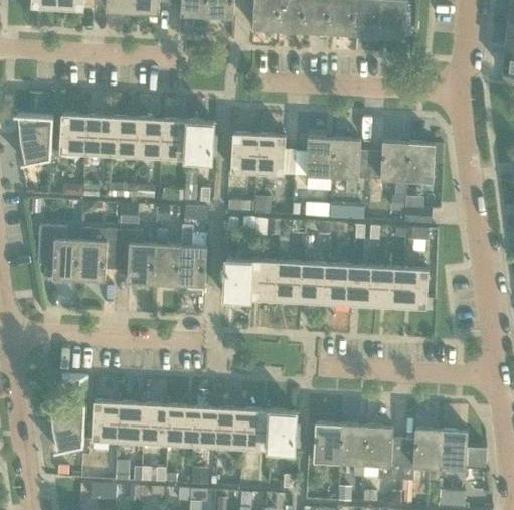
[(30,0),(30,9),(56,10),(56,0),(30,0)]
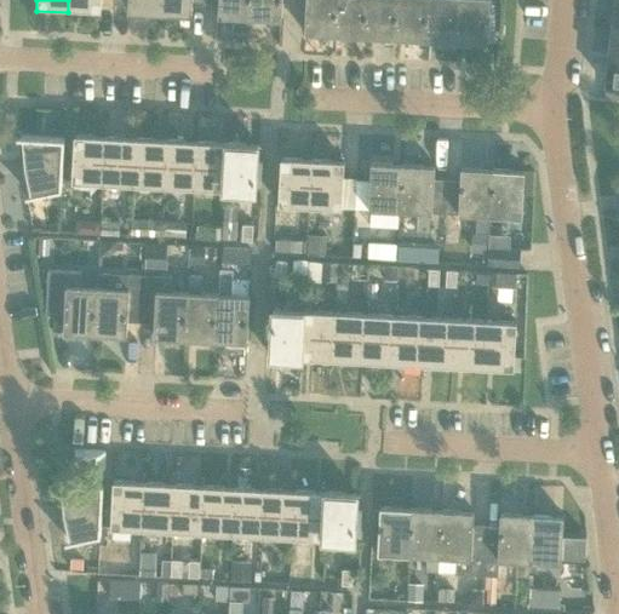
[(68,0),(68,12),(99,15),(99,0),(68,0)]
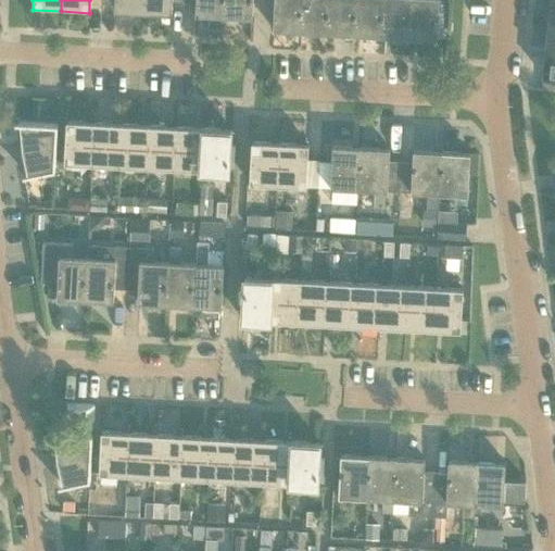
[(115,14),(115,0),(101,0),(102,0),(114,1),(113,14),(115,14)]
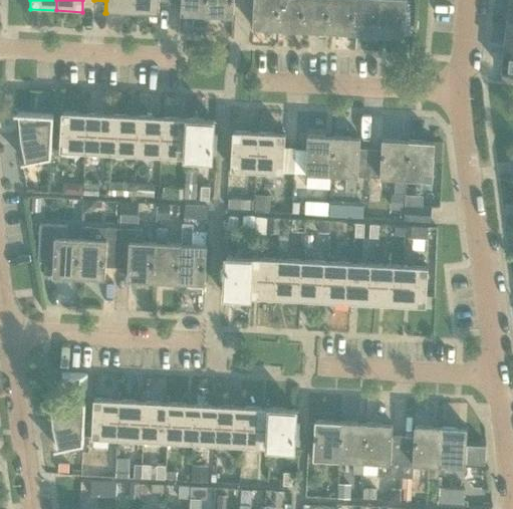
[(106,0),(106,13),(131,14),(132,0),(106,0)]
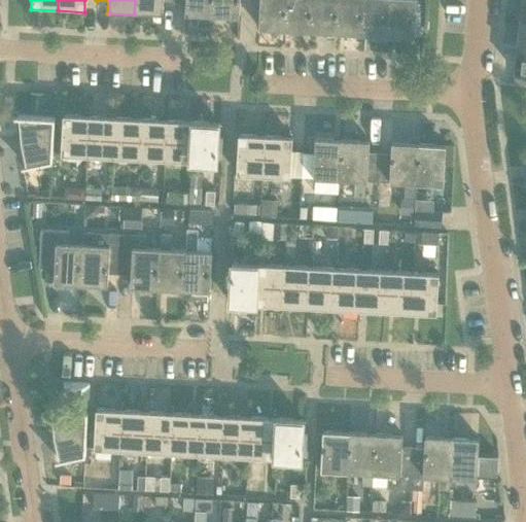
[(173,4),(173,0),(135,0),(134,14),(161,15),(162,3),(173,4)]
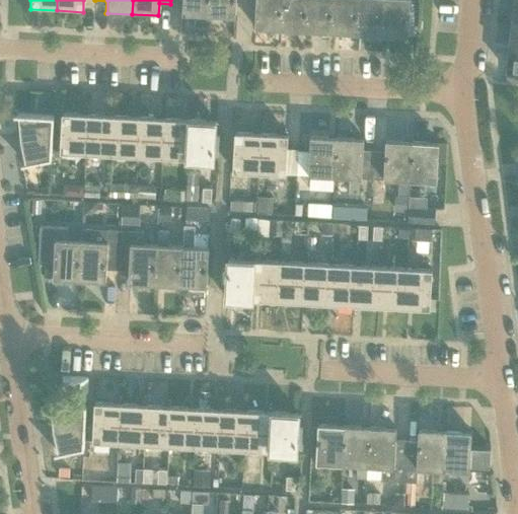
[(170,0),(170,4),(181,5),(181,17),(208,18),(208,0),(170,0)]
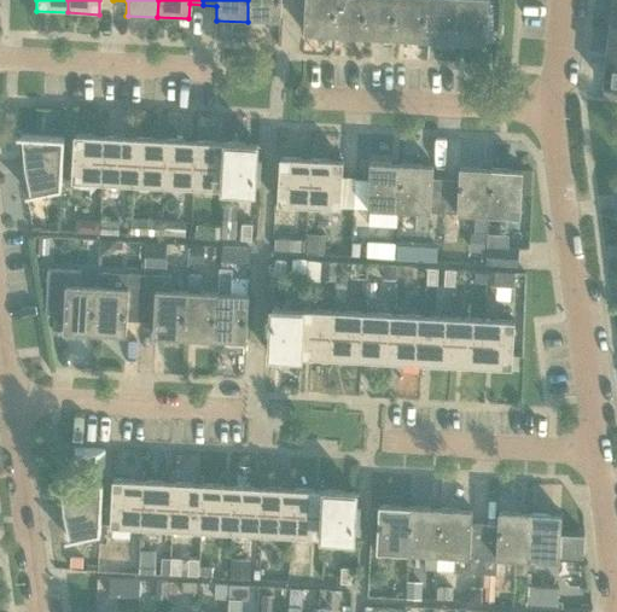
[(279,0),(248,0),(248,22),(279,23),(279,0)]
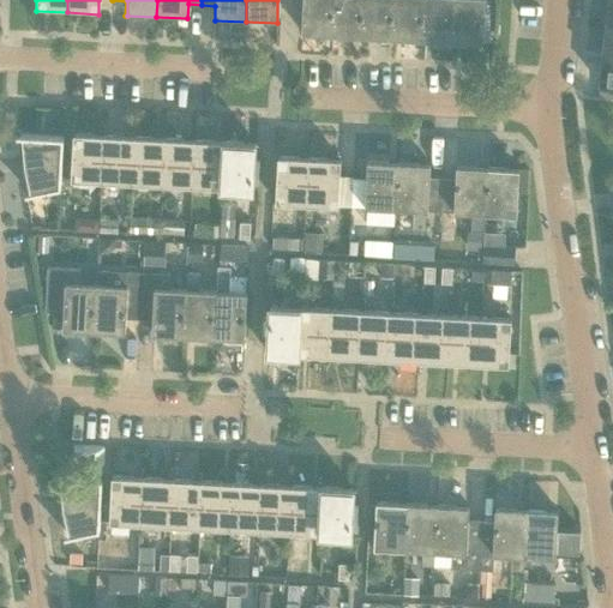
[(301,0),(300,37),(331,38),(332,0),(301,0)]
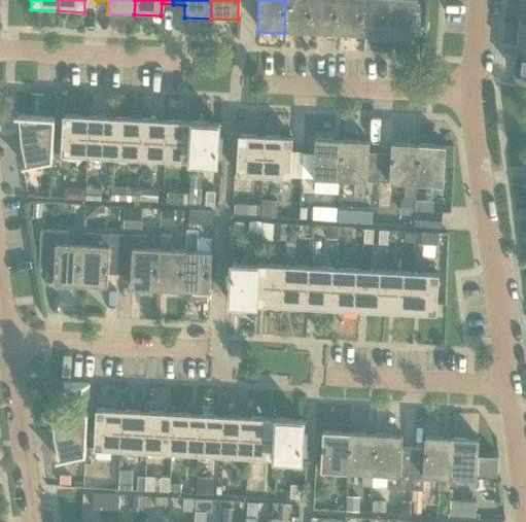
[(285,0),(284,33),(310,34),(311,0),(285,0)]
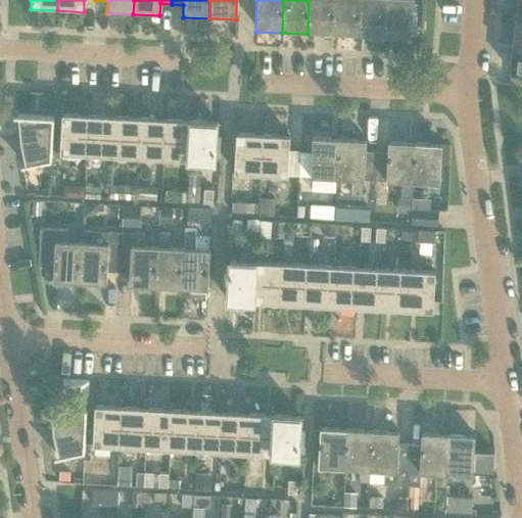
[(309,0),(307,34),(333,36),(334,0),(309,0)]
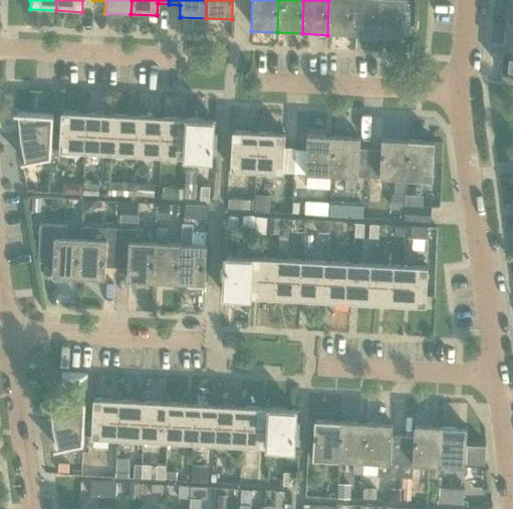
[(328,0),(327,35),(352,36),(353,0),(328,0)]
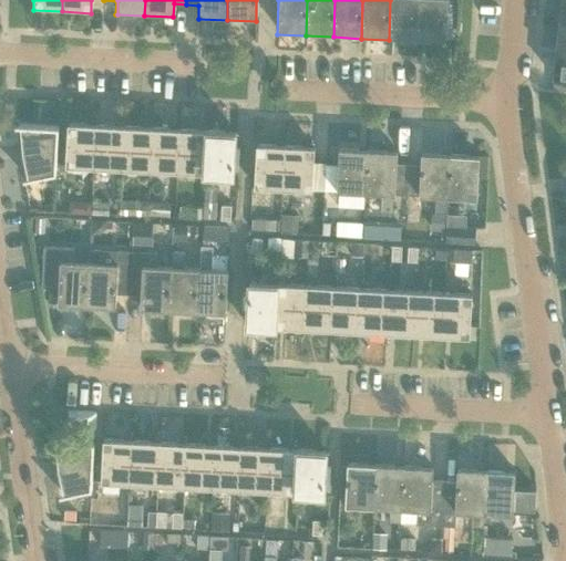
[(390,0),(389,40),(417,41),(418,0),(390,0)]
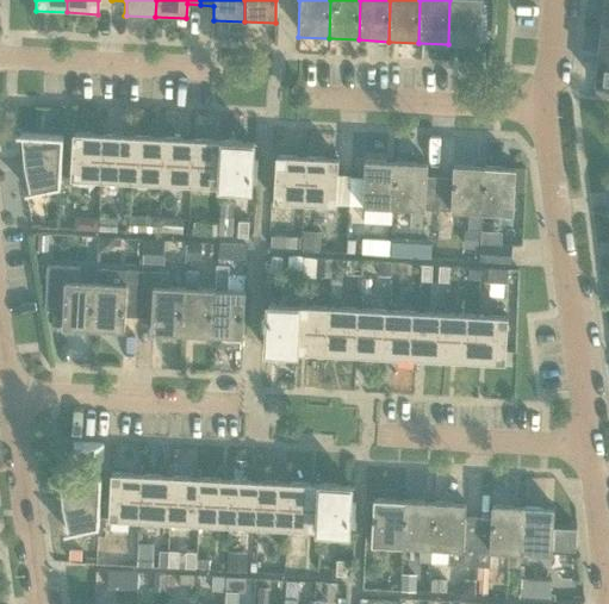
[(449,0),(448,44),(478,47),(480,0),(476,0),(449,0)]
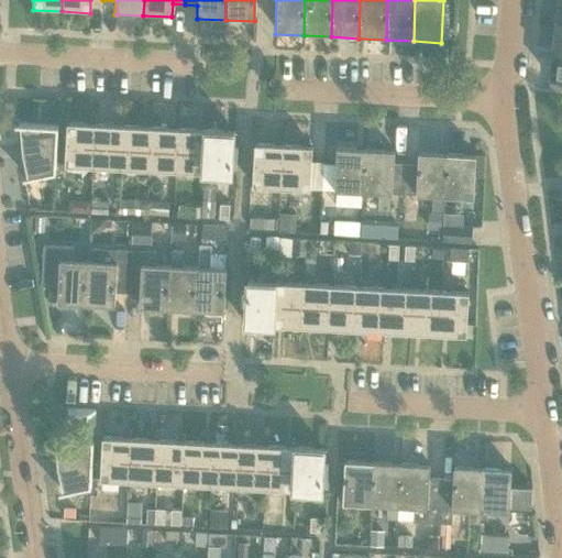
[(561,26),(554,26),(551,54),(561,54),(561,26)]
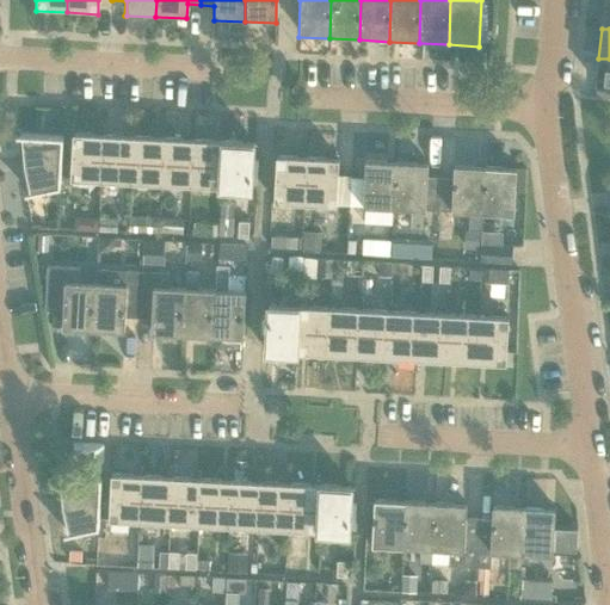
[(609,59),(598,59),(596,88),(609,90),(609,59)]
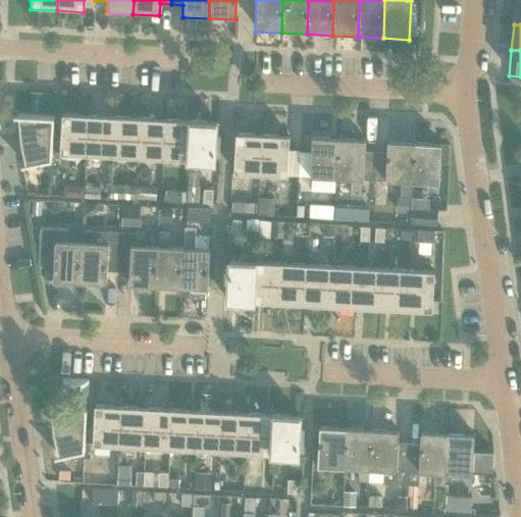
[(59,156),(86,158),(88,118),(61,117),(59,156)]
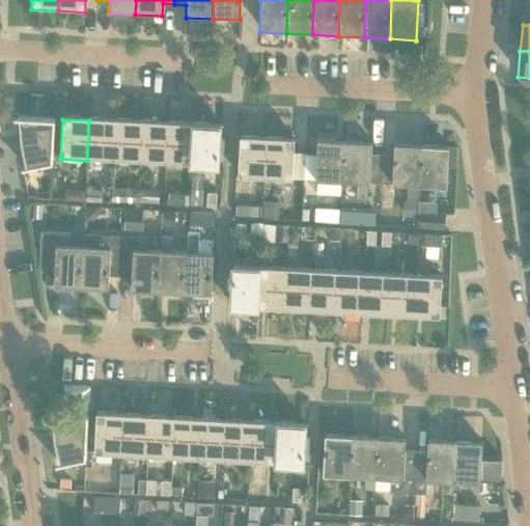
[(21,146),(52,147),(54,122),(18,120),(18,121),(21,146)]
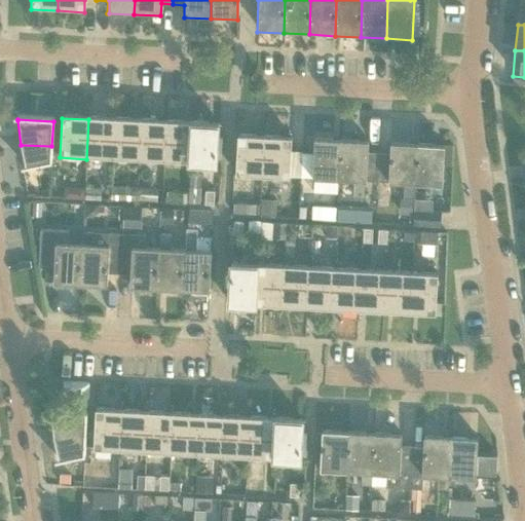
[(86,159),(112,160),(114,120),(88,119),(86,159)]
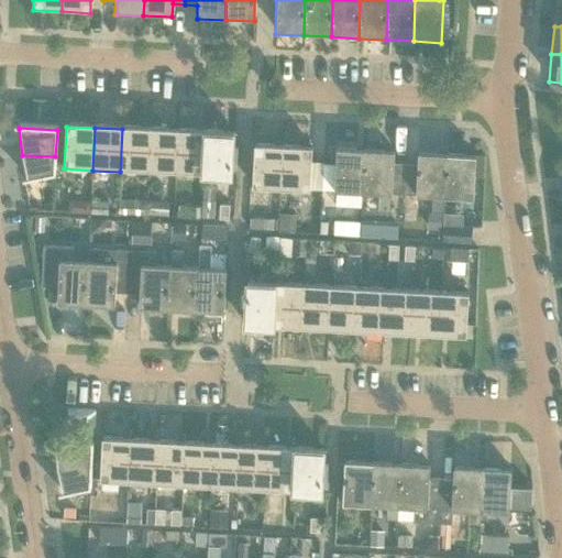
[(120,172),(147,173),(150,131),(122,129),(120,172)]
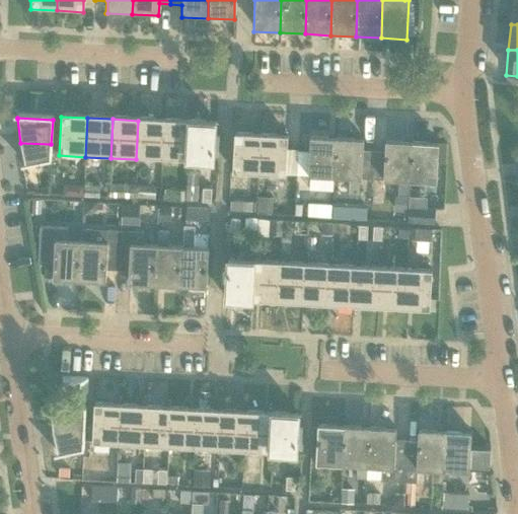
[(136,159),(161,160),(163,122),(138,121),(136,159)]
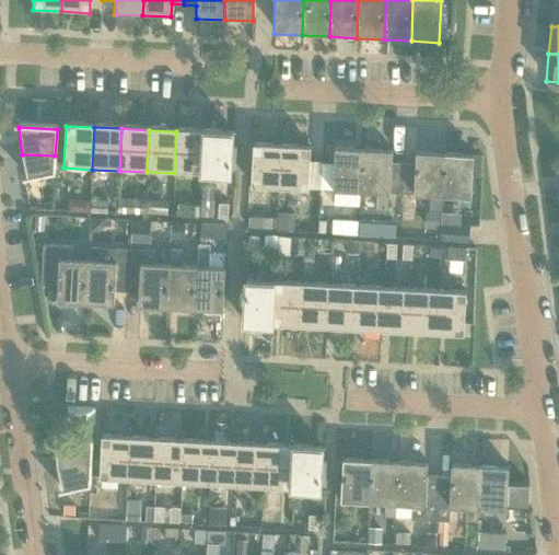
[(174,173),(201,175),(204,133),(176,131),(174,173)]
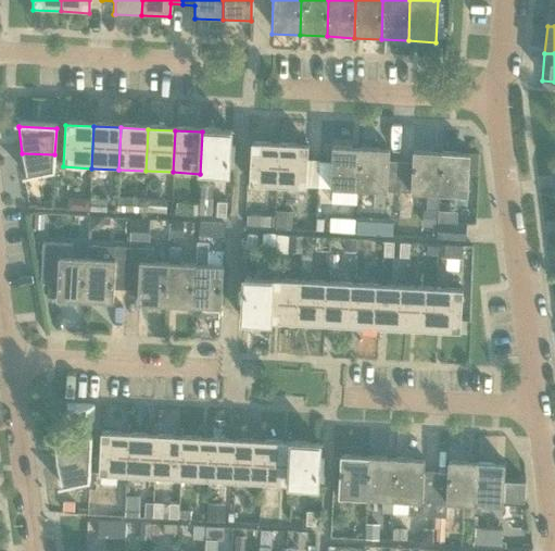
[(202,132),(200,174),(227,175),(229,133),(202,132)]
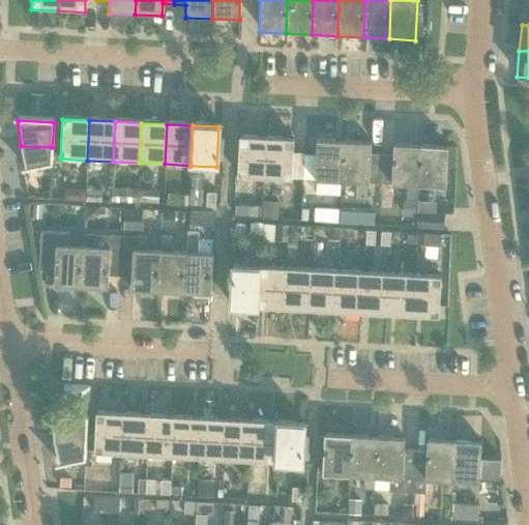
[(292,142),(238,139),(236,179),(290,181),(302,182),(304,155),(292,154),(292,142)]
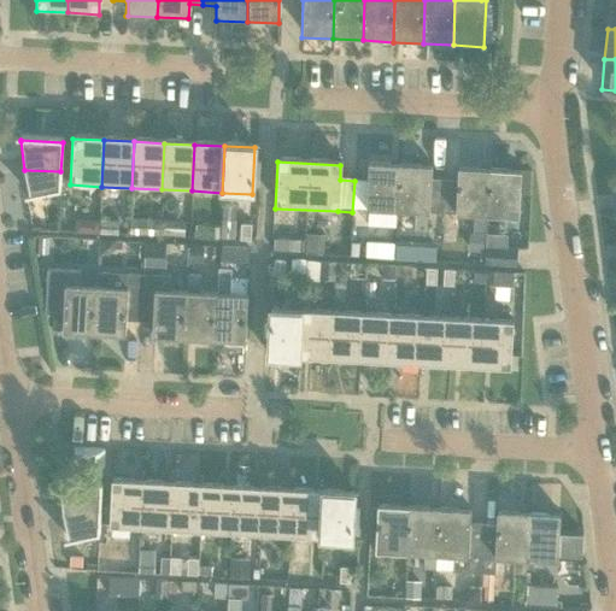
[(397,215),(399,168),(368,166),(365,212),(397,215)]
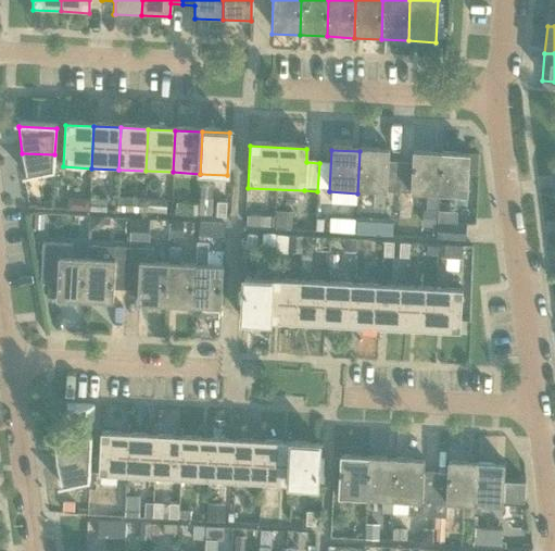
[(398,195),(398,188),(399,178),(400,164),(388,164),(388,152),(360,151),(357,193),(374,193),(374,211),(383,211),(385,195),(398,195)]
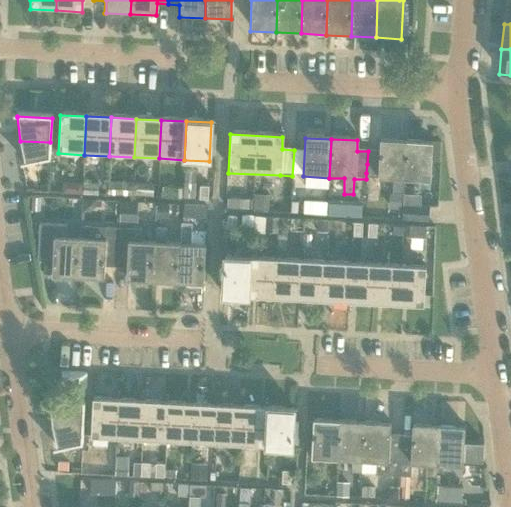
[(50,160),(50,142),(20,141),(25,165),(50,160)]
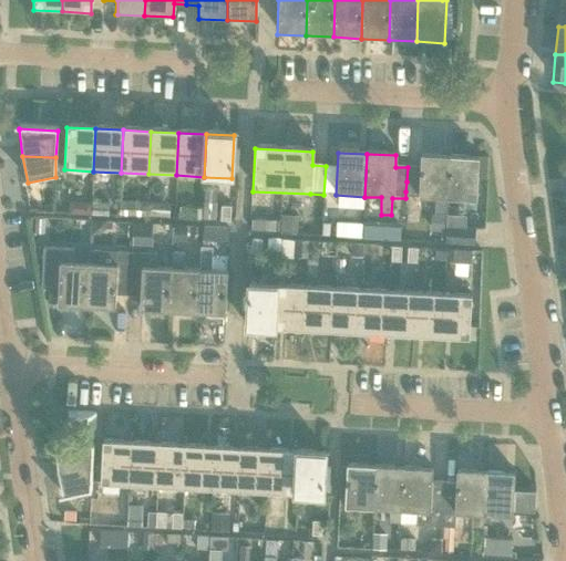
[(419,182),(407,182),(405,191),(418,193),(418,199),(434,200),(433,217),(445,217),(446,200),(475,203),(477,159),(420,157),(419,182)]
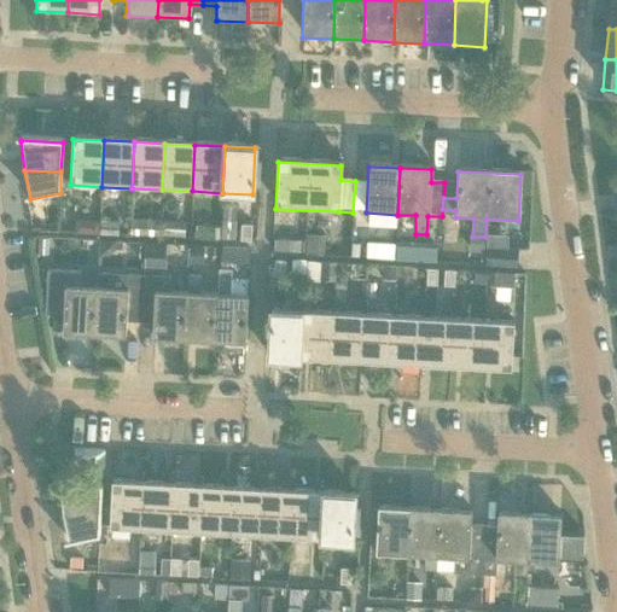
[(100,217),(70,215),(69,233),(99,234),(100,217)]
